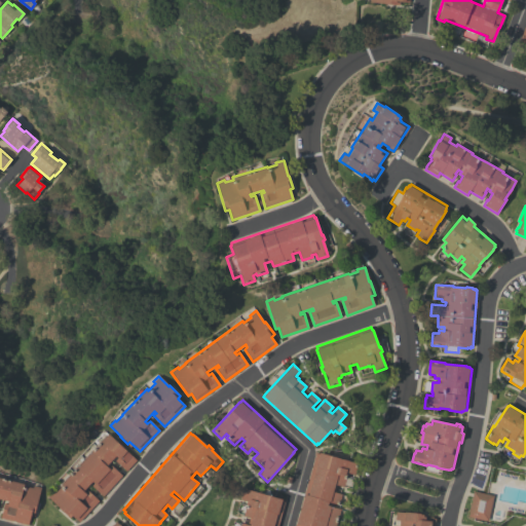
[(116,443),(117,441),(121,444),(120,446),(136,460),(126,471),(115,460),(117,458),(115,456),(106,466),(109,470),(112,466),(121,476),(103,496),(91,486),(94,484),(91,482),(82,491),(85,493),(87,491),(98,501),(79,522),(76,519),(75,520),(71,516),(70,518),(47,497),(53,491),(54,493),(61,487),(60,486),(107,434),(116,443)]
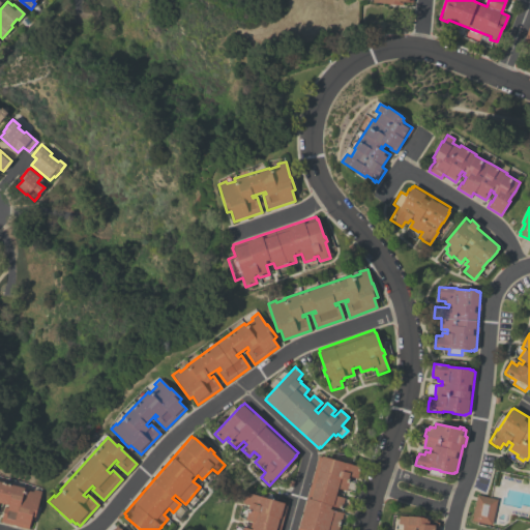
[(296,529),(318,457),(321,458),(321,457),(340,462),(340,460),(345,461),(345,463),(360,467),(357,478),(350,476),(346,491),(339,489),(336,496),(344,498),(341,508),(334,506),(333,510),(343,512),(337,529),(296,529)]
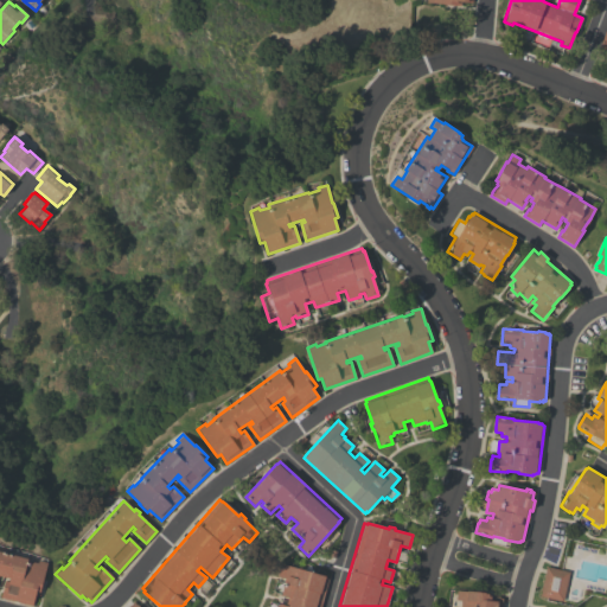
[(0,544),(27,553),(46,560),(42,580),(43,580),(39,596),(34,595),(32,606),(0,598),(0,593),(4,580),(7,581),(8,579),(0,576),(0,544)]
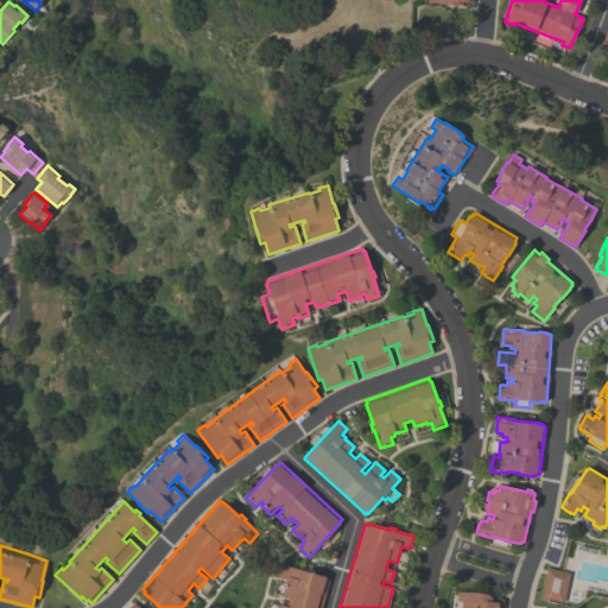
[(321,607),(278,607),(279,605),(286,607),(289,597),(282,595),(284,584),(285,580),(278,577),(282,564),(299,570),(299,568),(306,569),(305,571),(325,577),(324,578),(329,580),(321,607)]
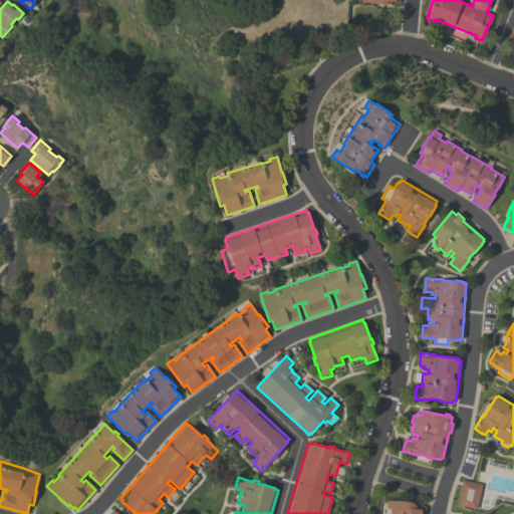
[(462,480),(482,484),(477,509),(457,505),(462,480)]
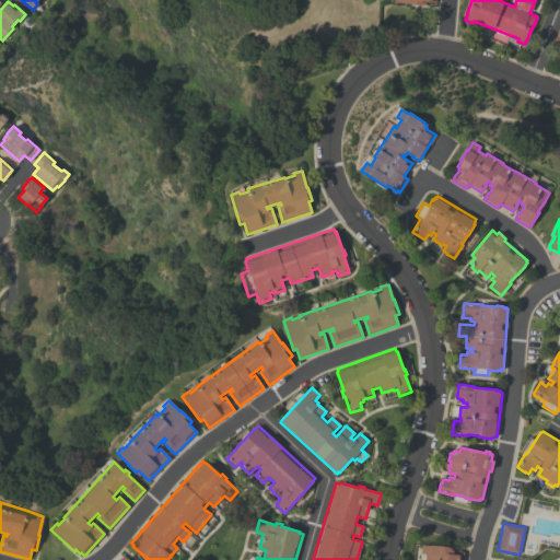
[(424,559),(426,553),(420,553),(421,545),(450,548),(450,550),(455,550),(461,550),(461,551),(464,552),(463,559),(424,559)]
